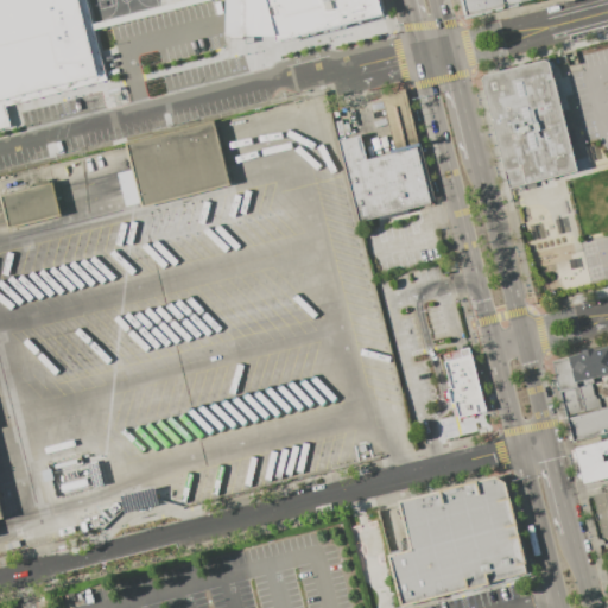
[(0,0),(0,94),(94,71),(75,0),(0,0)]
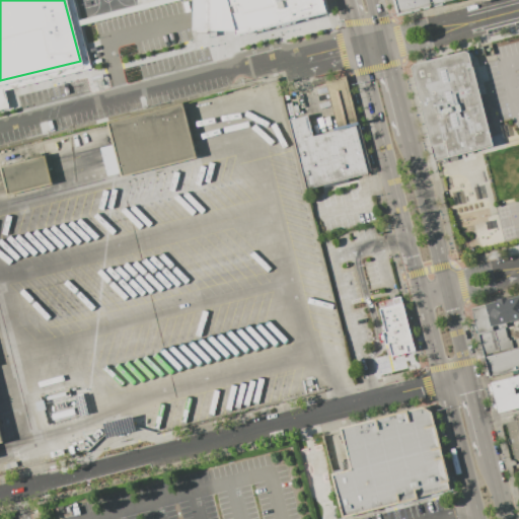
[(322,7),(320,0),(224,0),(232,31),(322,7)]
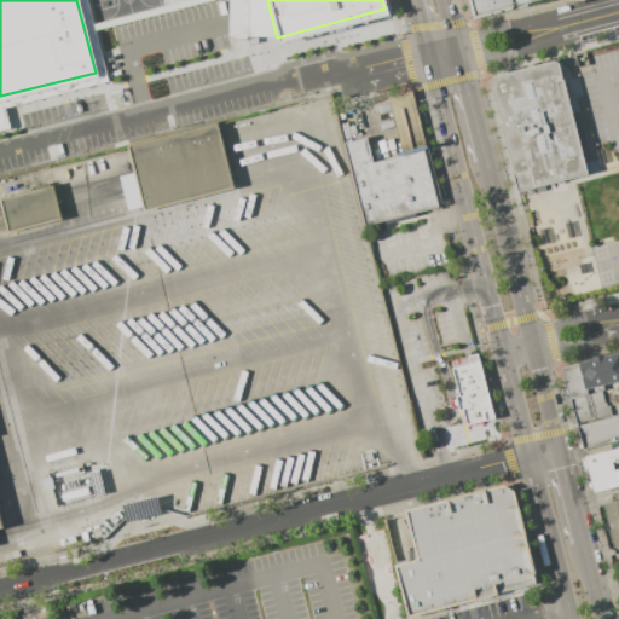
[(470,0),(539,0),(475,17),(470,0)]
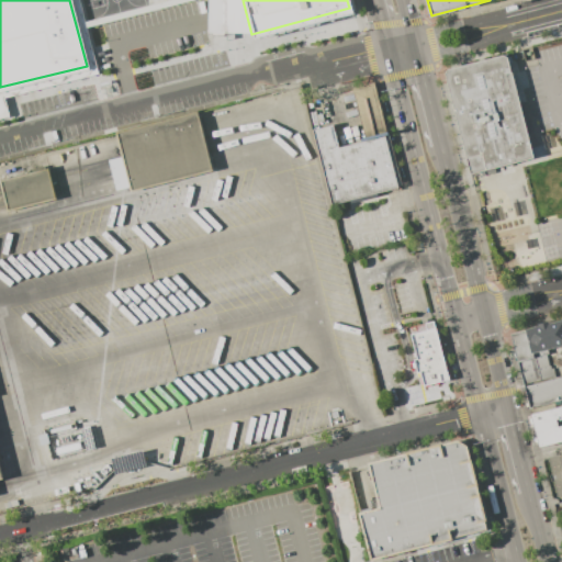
[(470,173),(532,158),(507,55),(445,70),(470,173)]
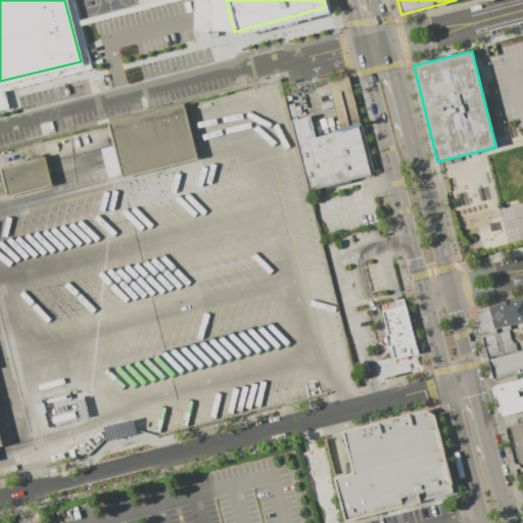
[(361,124),(339,129),(328,82),(348,77),(361,124)]
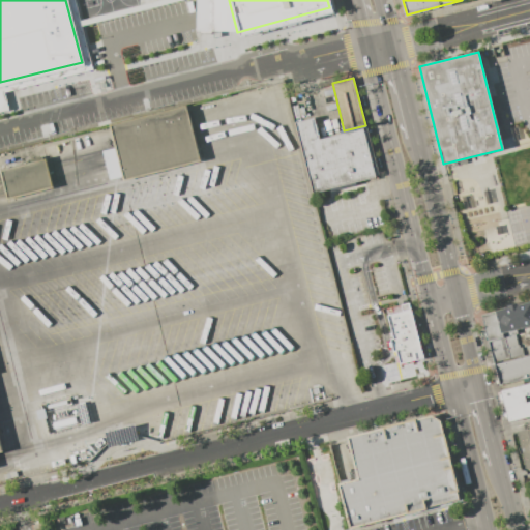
[(185,106),(194,137),(200,162),(122,181),(116,155),(109,124),(185,106)]
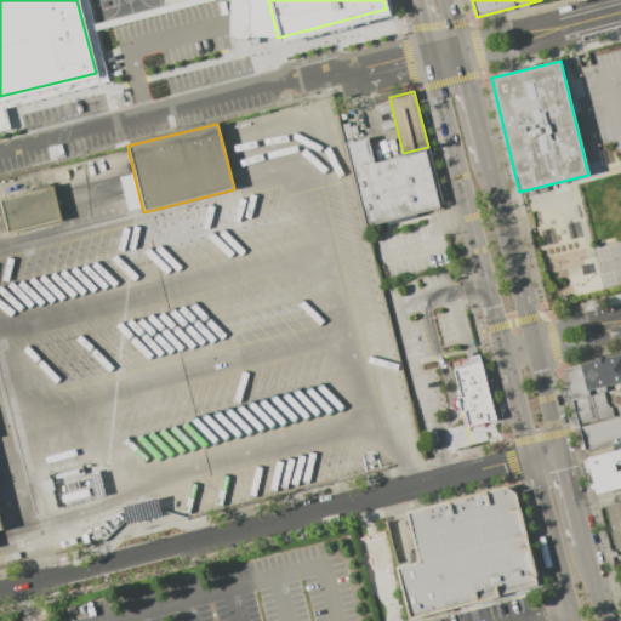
[(440,208),(425,151),(375,164),(368,138),(345,144),(366,227),(440,208)]
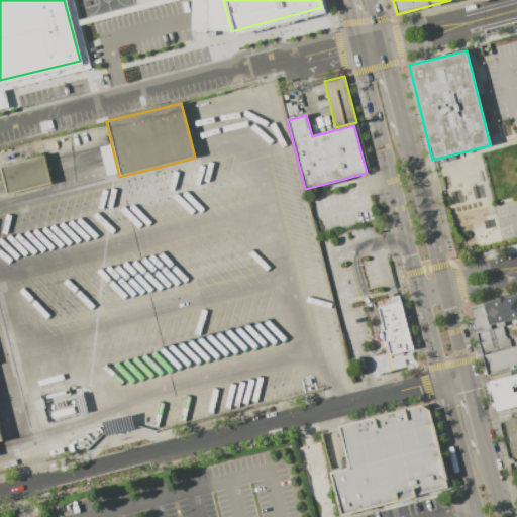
[(0,168),(43,159),(46,172),(49,185),(6,196),(3,182),(0,172),(0,168)]
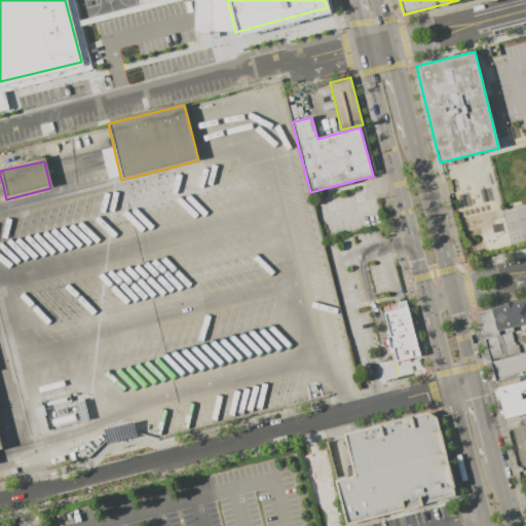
[(482,334),(525,323),(525,296),(476,309),(482,334)]
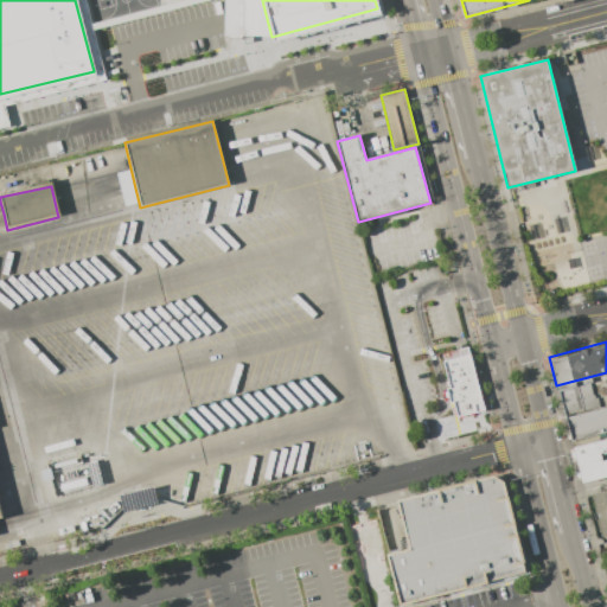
[(435,356),(452,416),(480,408),(464,347),(435,356)]
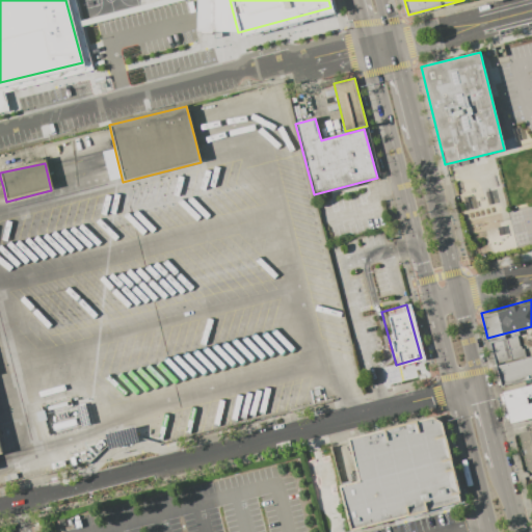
[(487,342),(494,366),(526,358),(517,334),(487,342)]
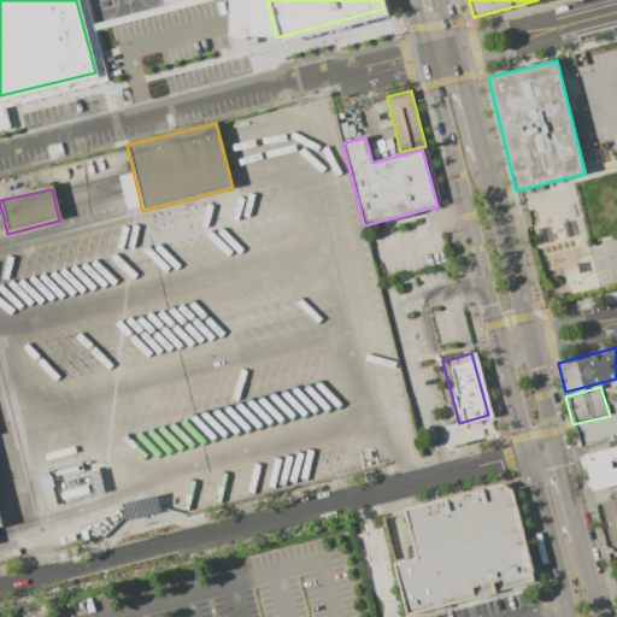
[(580,446),(616,436),(616,413),(610,416),(574,424),(580,446)]
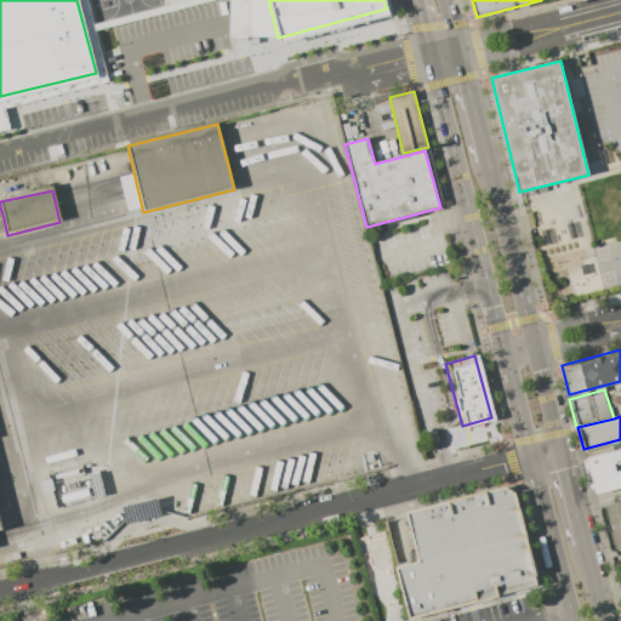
[(592,493),(620,485),(620,449),(585,459),(592,493)]
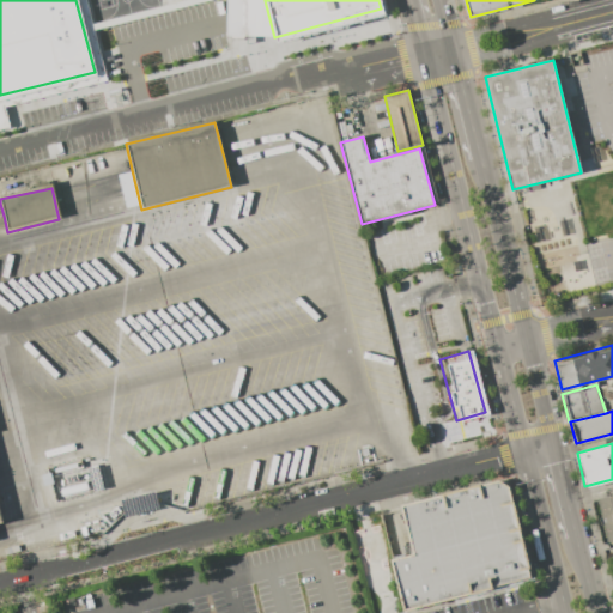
[(530,578),(509,486),(499,480),(401,505),(413,554),(390,560),(404,610),(407,612),(530,578)]
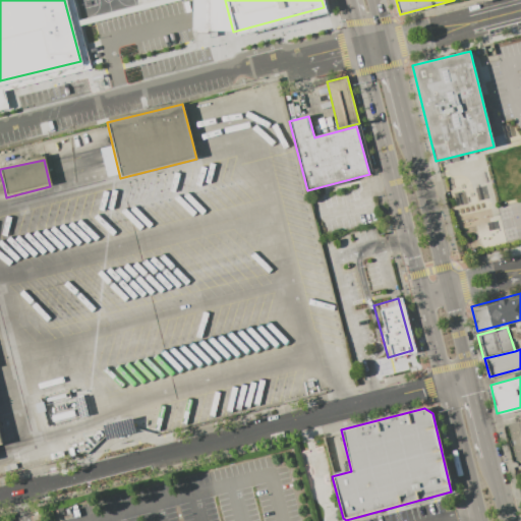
[(513,457),(520,454),(520,411),(503,416),(513,457)]
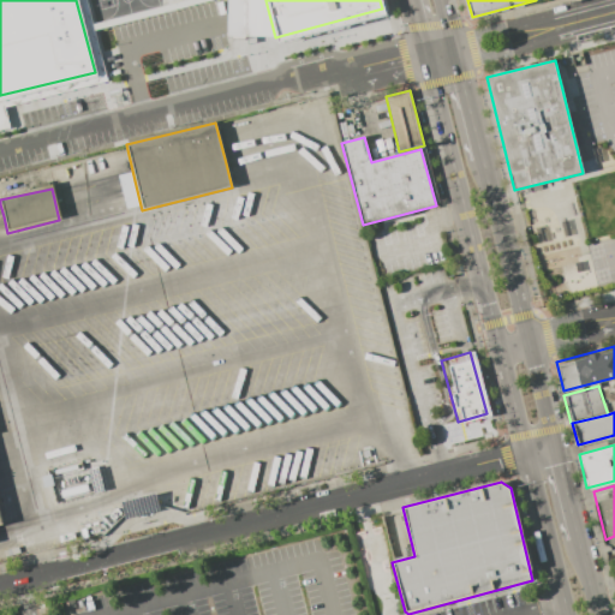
[(151,495),(121,505),(126,519),(156,509),(151,495)]
